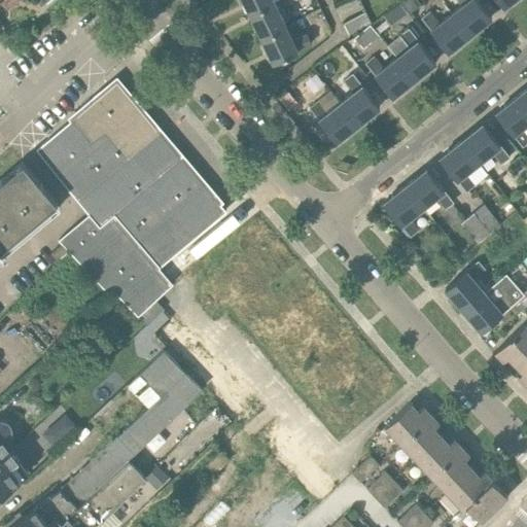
[(273,0),(243,0),(249,12),(274,1),(273,0)]
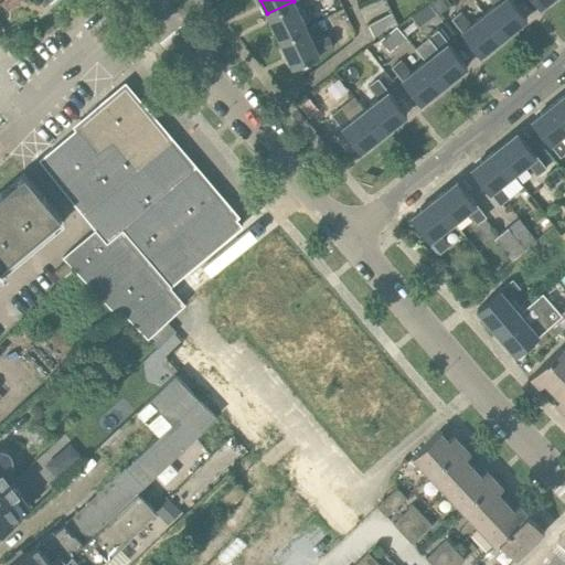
[(439,14),(451,4),(447,0),(435,0),(430,3),(439,14)]
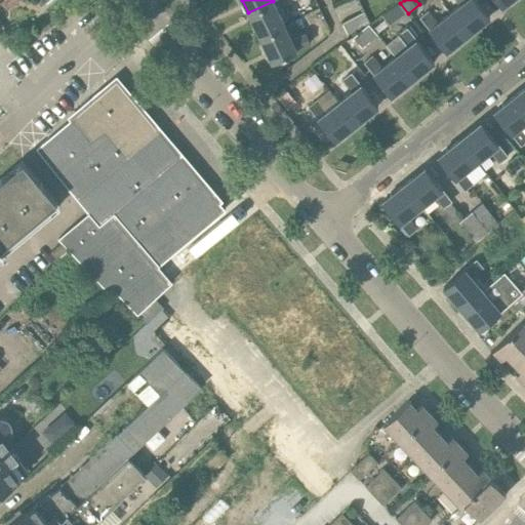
[(461,0),(465,3),(451,13),(468,34),(490,16),(476,0),(461,0)]
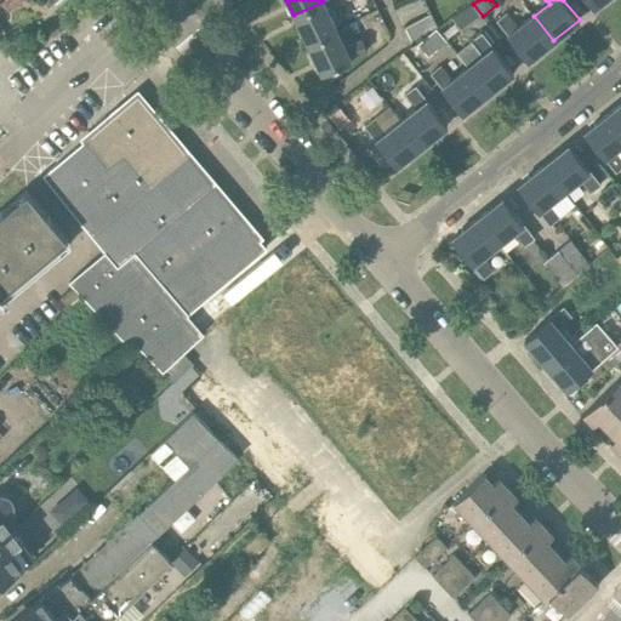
[(323,1),(294,15),(308,44),(337,29),(323,1)]
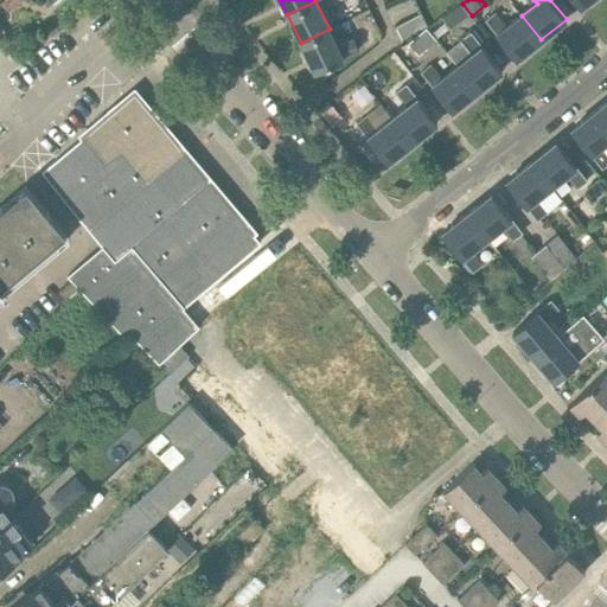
[(460,4),(448,13),(458,24),(470,14),(460,4)]
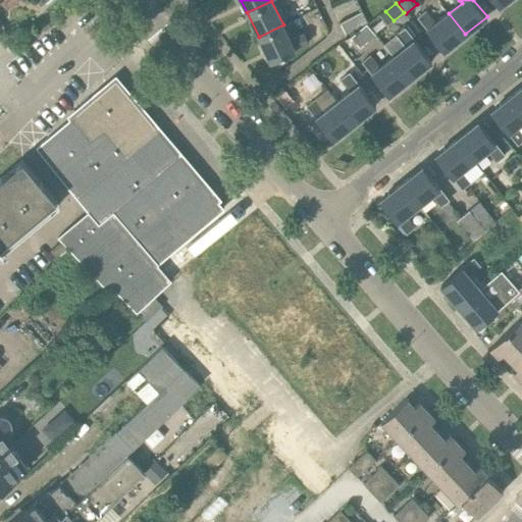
[(347,34),(368,21),(362,11),(341,23),(347,34)]
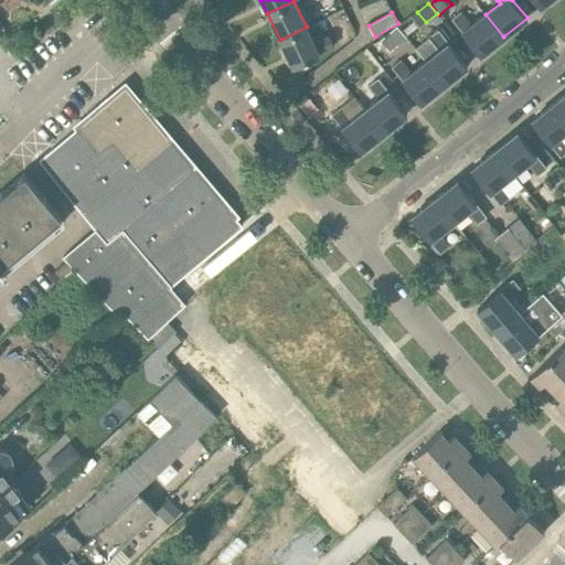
[(503,36),(486,14),(472,24),(461,12),(451,20),(480,55),(503,36)]
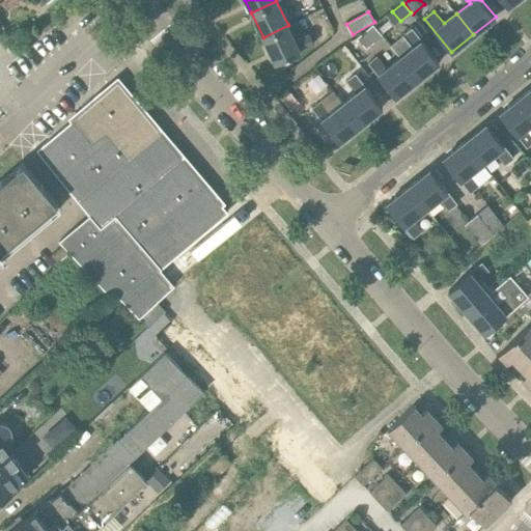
[(288,25),(263,37),(276,62),(314,44),(309,34),(296,40),(288,25)]
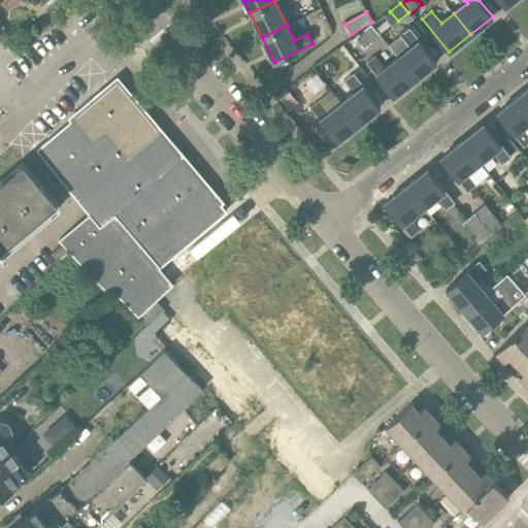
[(364,48),(380,35),(370,25),(355,37),(360,43),(364,48)]
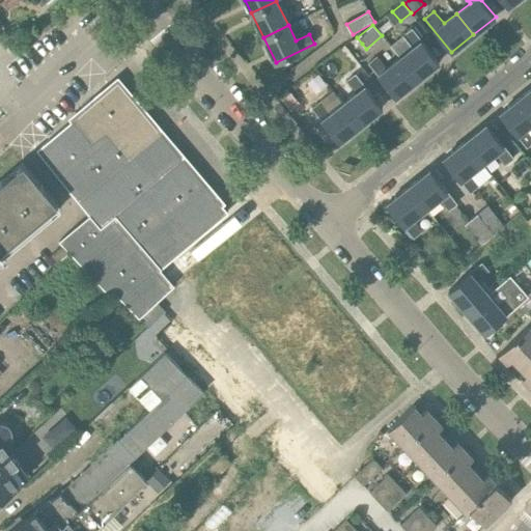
[(400,58),(417,80),(439,62),(412,28),(403,35),(414,48),(400,58)]
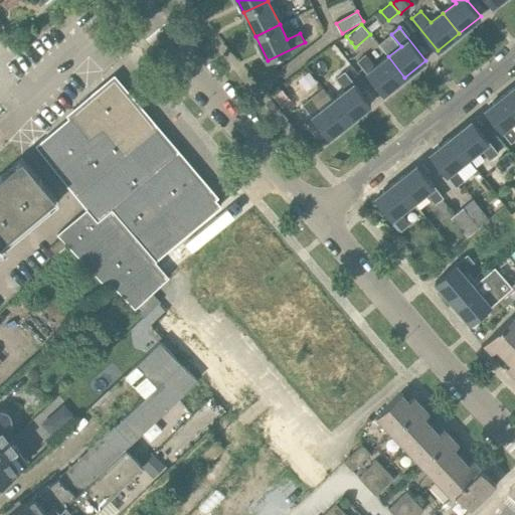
[(404,77),(388,56),(375,66),(365,54),(357,61),(383,95),(404,77)]
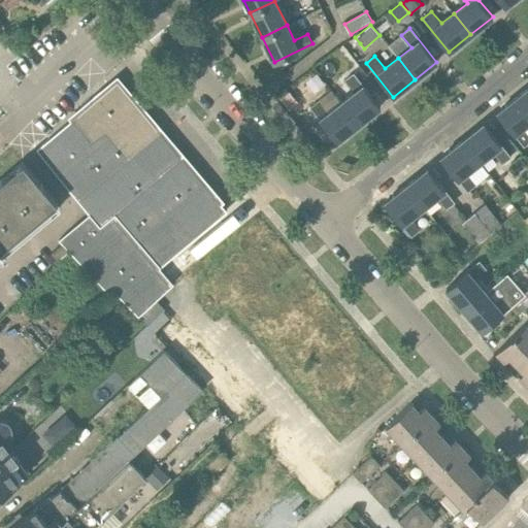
[(289,63),(286,57),(278,60),(282,66),(289,63)]
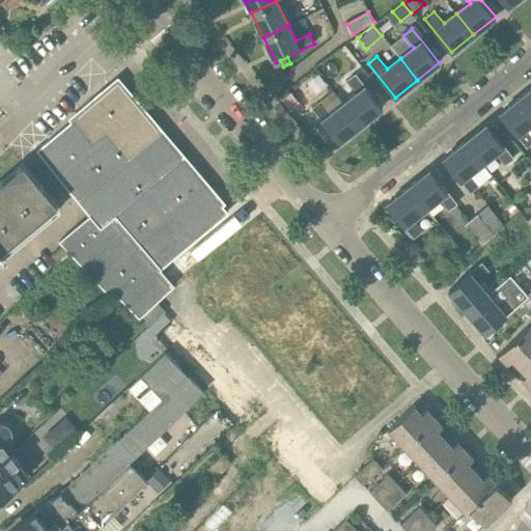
[(358,93),(344,104),(361,124),(384,107),(357,73),(347,80),(358,93)]
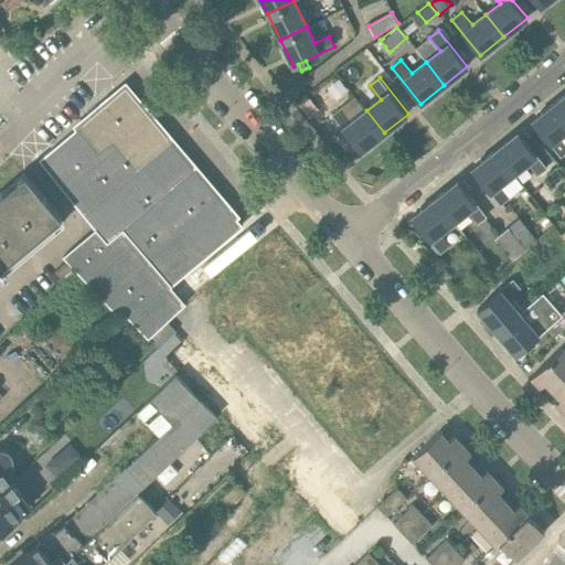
[(125,88),(80,126),(99,150),(113,139),(138,170),(171,142),(125,88)]
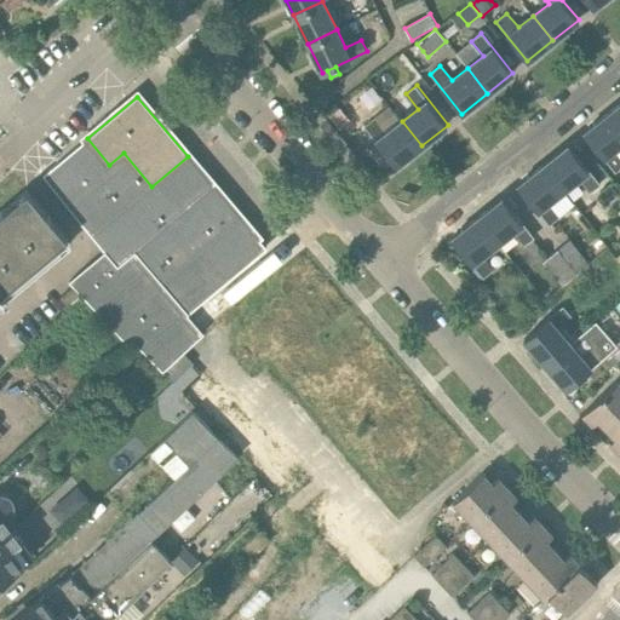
[(619,103),(609,113),(619,126),(619,103)]
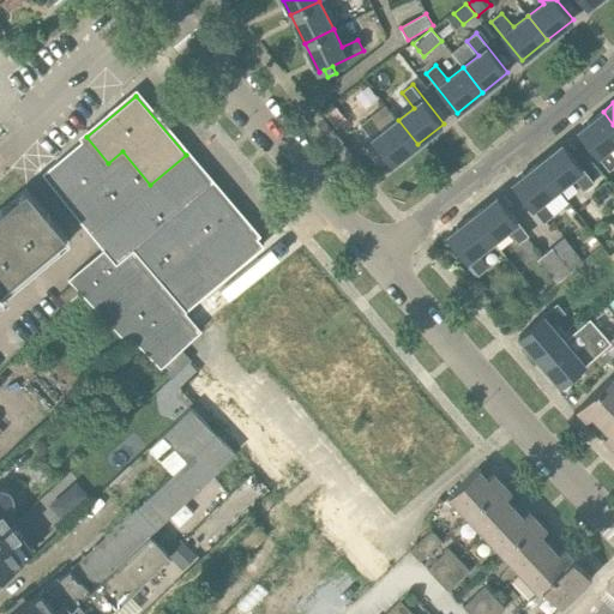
[(337,127),(347,119),(336,106),(326,114),(337,127)]
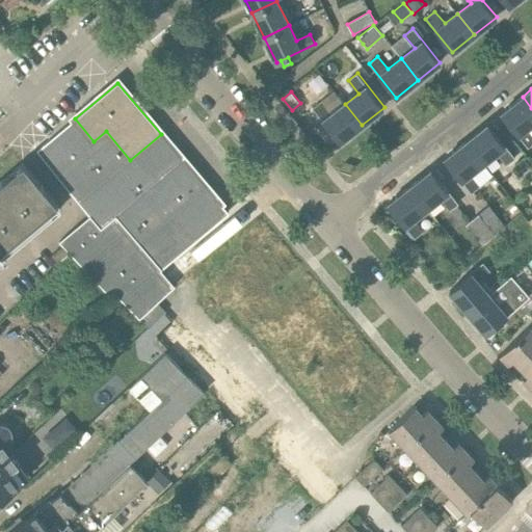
[(362,125),(345,104),(335,91),(321,102),(313,109),(339,142),(362,125)]
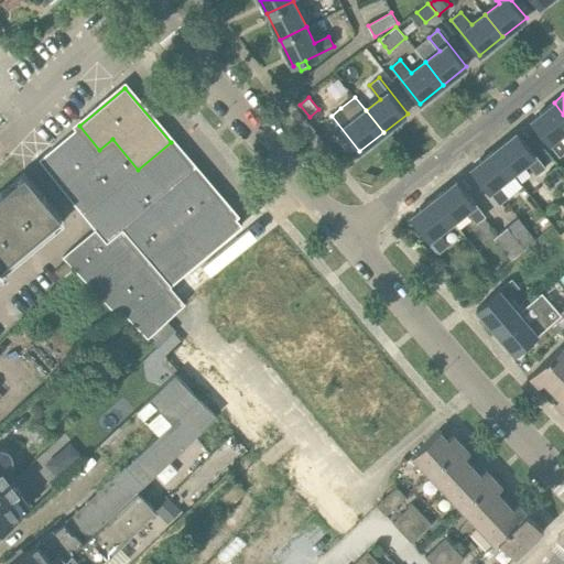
[(563,115),(554,102),(531,121),(560,156),(563,152),(563,115)]
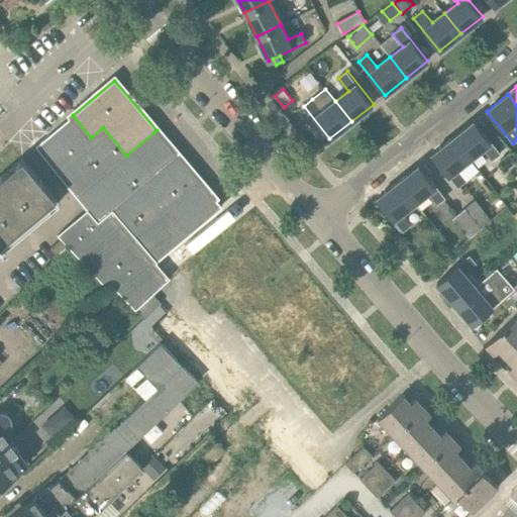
[(91,137),(73,115),(36,146),(88,210),(97,221),(111,210),(178,154),(157,130),(126,156),(103,127),(91,137)]
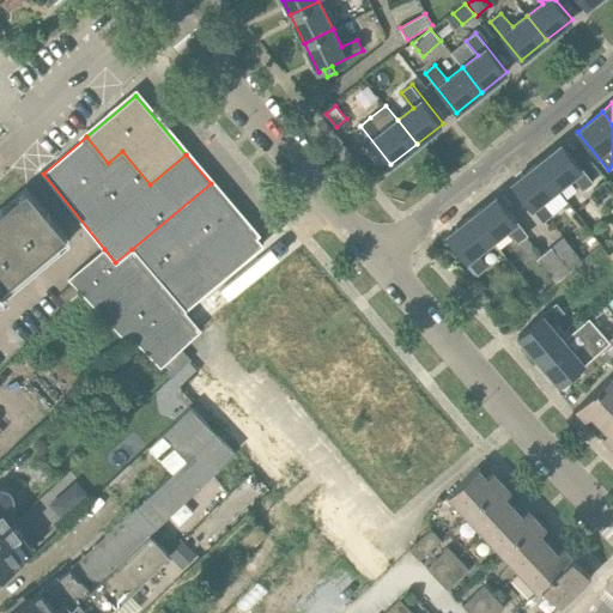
[(563,144),(538,163),(557,188),(572,176),(583,190),(594,182),(563,144)]
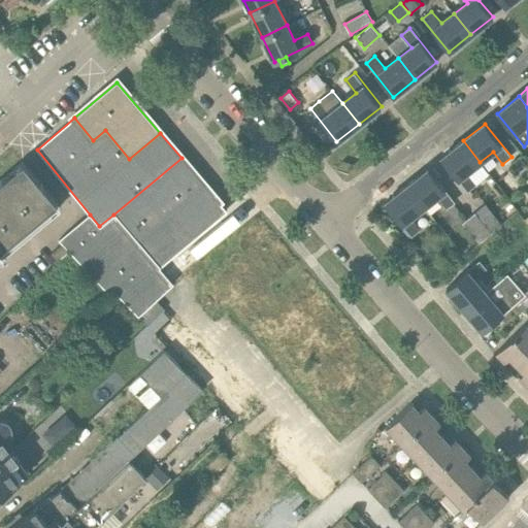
[(480,162),(463,140),(441,158),(468,191),(476,185),(467,172),(480,162)]
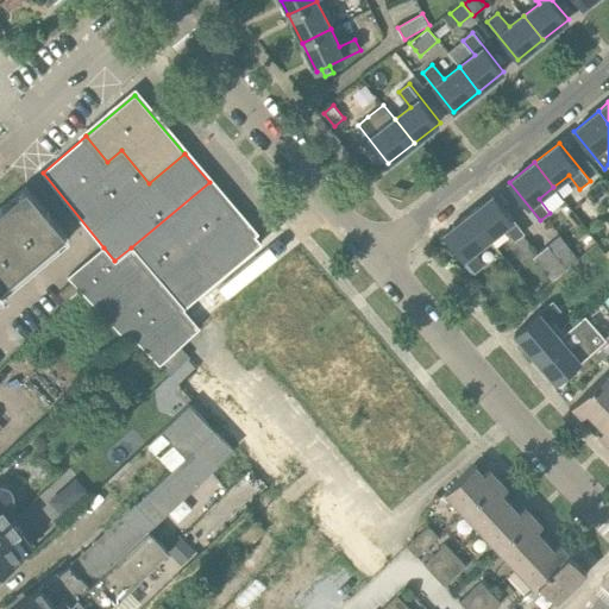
[(69,278),(73,283),(81,292),(127,341),(133,337),(161,365),(180,347),(200,328),(183,309),(261,244),(209,182),(131,248),(114,261),(104,248),(69,278)]
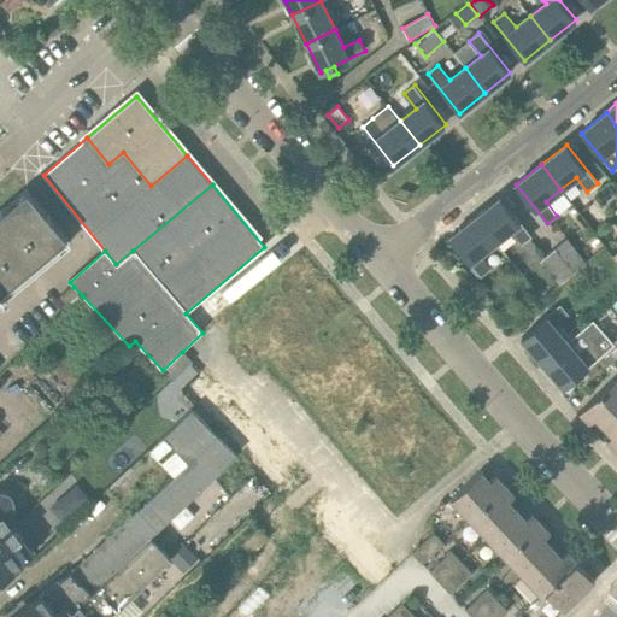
[(0,293),(68,236),(27,189),(0,211),(0,293)]
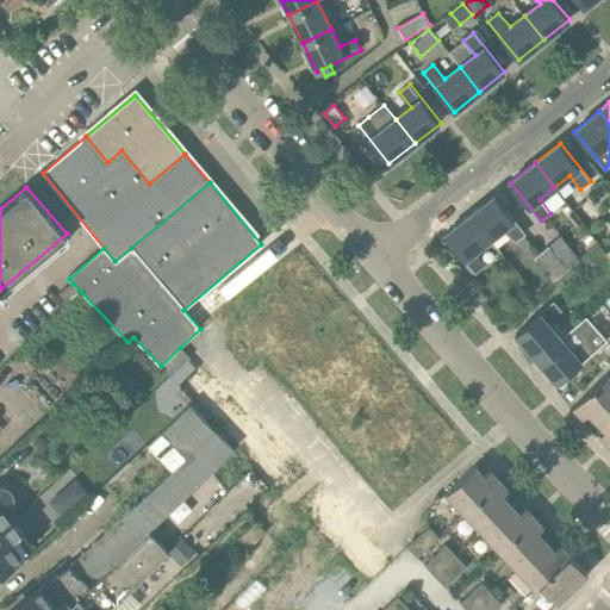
[(495,194),(470,215),(490,240),(504,228),(515,242),(526,234),(495,194)]
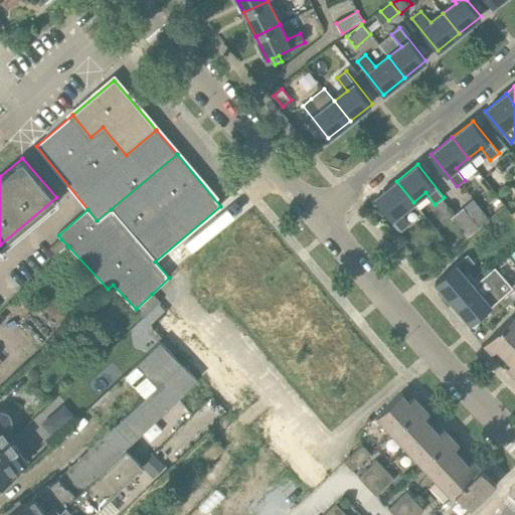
[(413,202),(396,181),(375,198),(401,230),(409,224),(400,212),(413,202)]
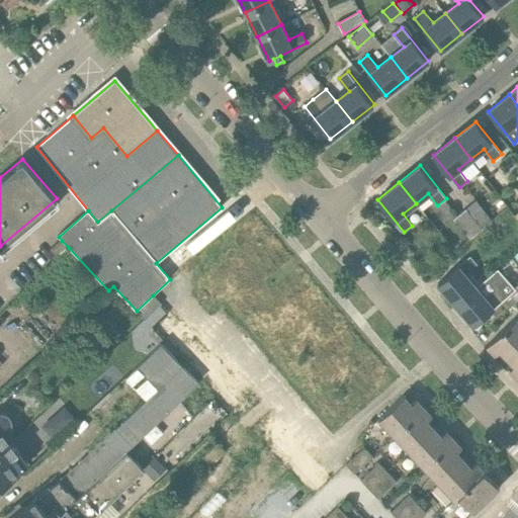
[(466,207),(484,228),(493,221),(476,200),(466,207)]
